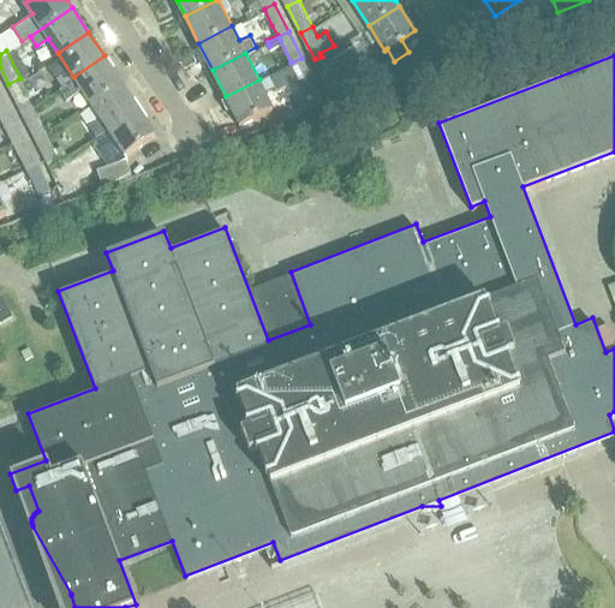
[(81,87),(91,102),(121,82),(105,55),(73,77),(59,87),(65,96),(81,87)]
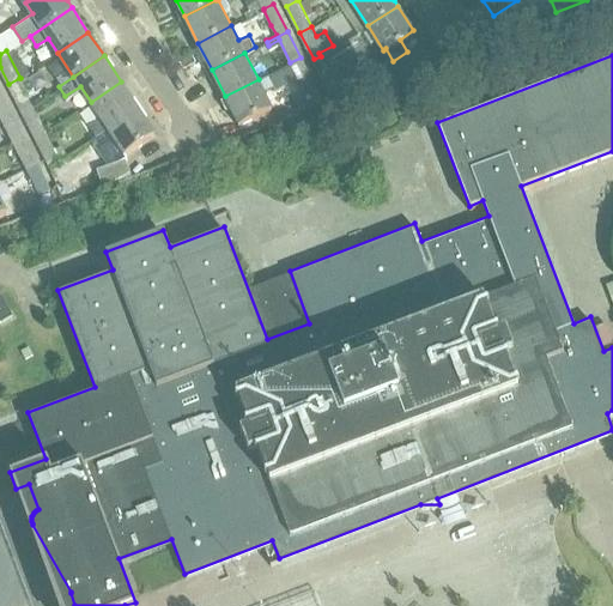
[(321,56),(314,59),(326,83),(332,97),(390,74),(386,61),(333,80),(321,56)]
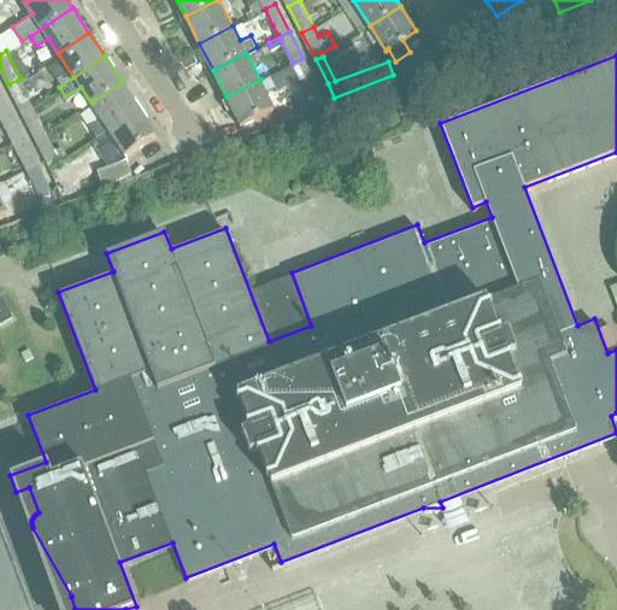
[(323,99),(303,58),(292,63),(269,75),(276,88),(299,76),(305,89),(294,95),(301,110),(323,99)]
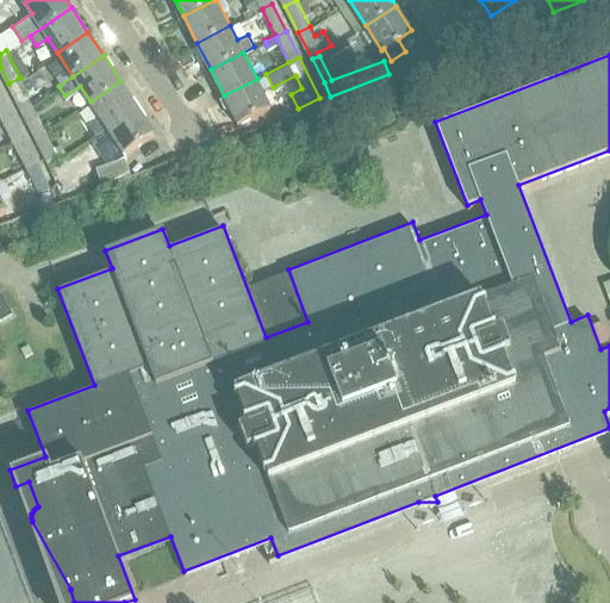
[(8,84),(22,110),(30,105),(33,104),(20,78),(19,78),(8,84)]
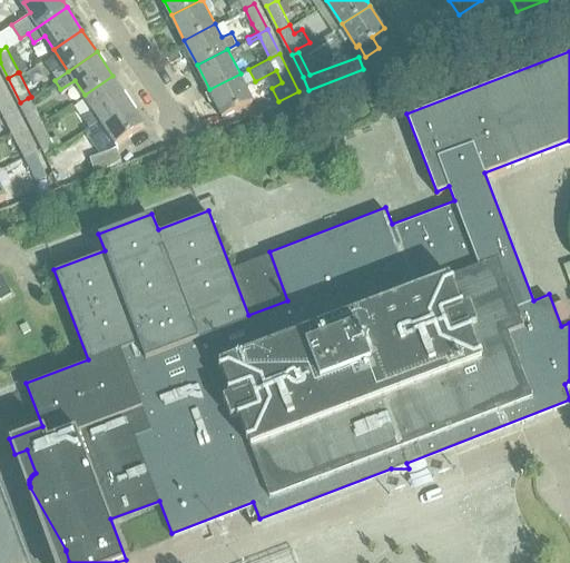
[(241,73),(209,89),(222,112),(252,97),(241,73)]
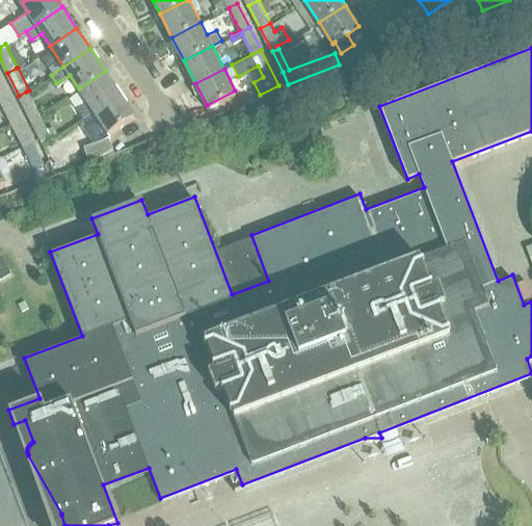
[(78,108),(84,116),(120,93),(105,71),(79,88),(87,102),(78,108)]
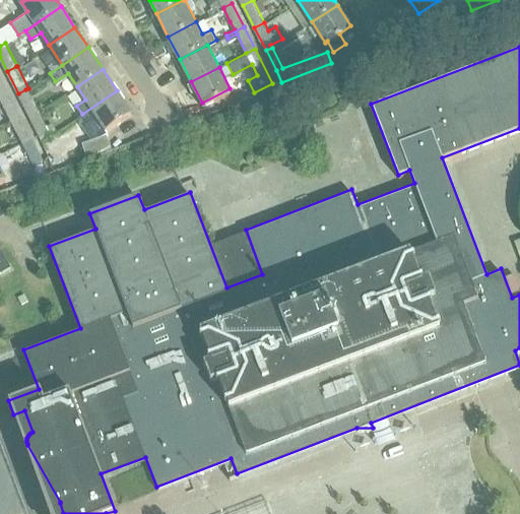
[(18,93),(29,117),(40,111),(28,88),(25,89),(18,93)]
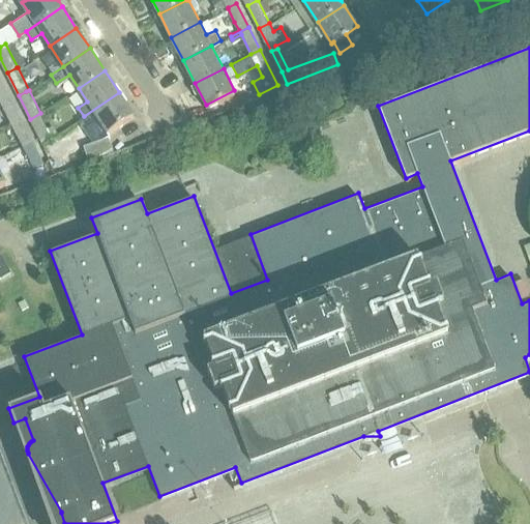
[(119,92),(84,116),(80,118),(93,138),(107,129),(108,132),(134,113),(119,92)]
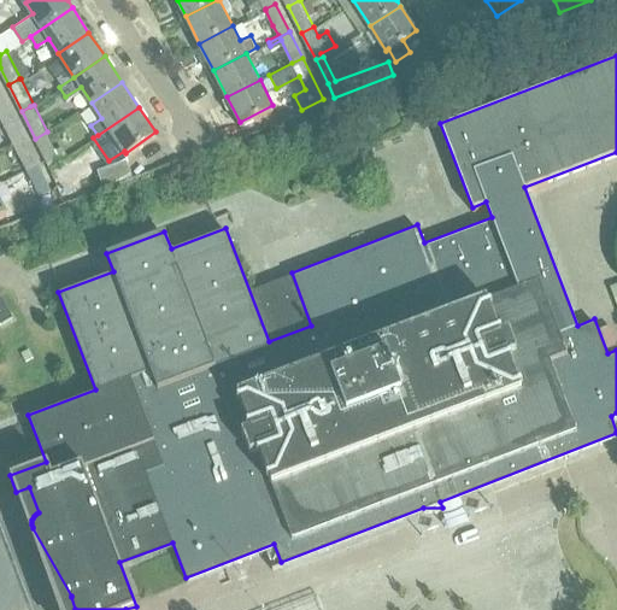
[(0,112),(0,117),(11,140),(21,134),(9,109),(0,112)]
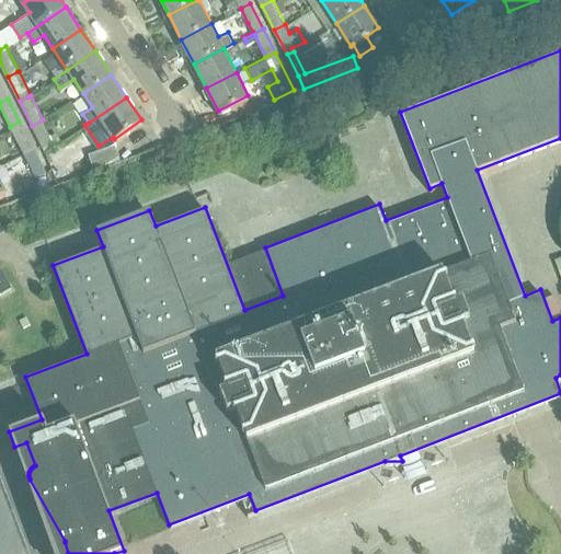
[(43,119),(32,126),(44,149),(61,140),(56,129),(49,133),(43,119)]
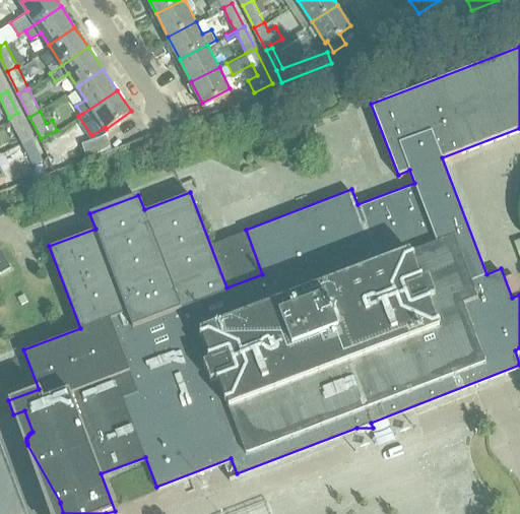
[(9,118),(20,140),(29,136),(17,113),(9,118)]
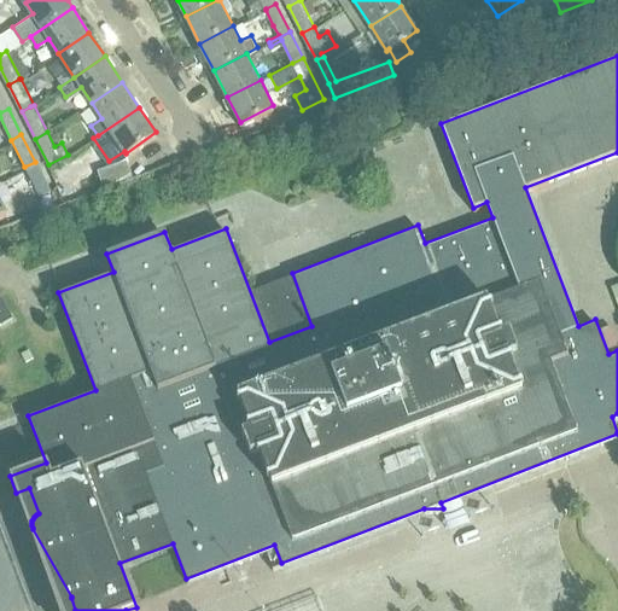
[(126,157),(115,161),(86,172),(92,188),(132,174),(126,157)]
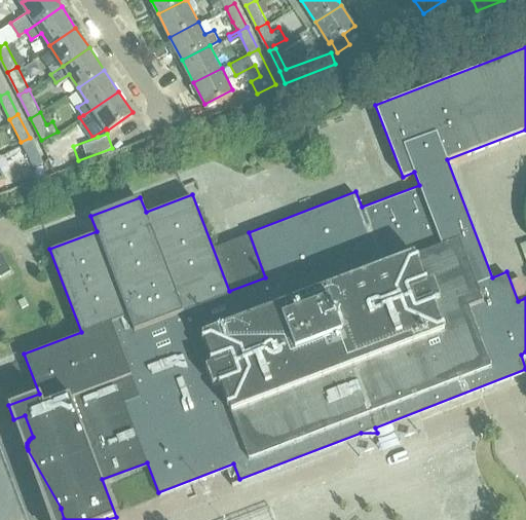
[(30,138),(21,142),(33,165),(42,161),(35,147),(34,148),(30,138)]
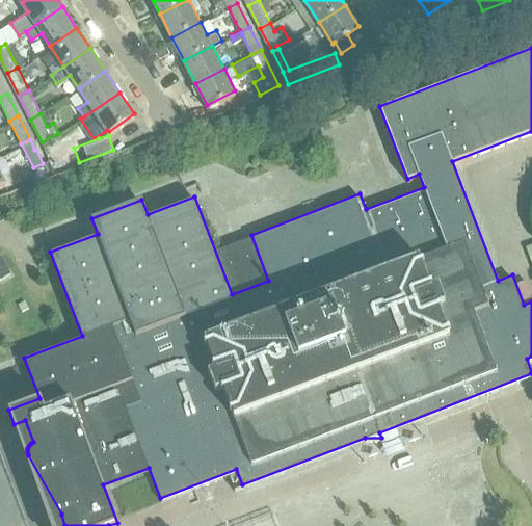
[(0,253),(0,275),(9,270),(0,253)]
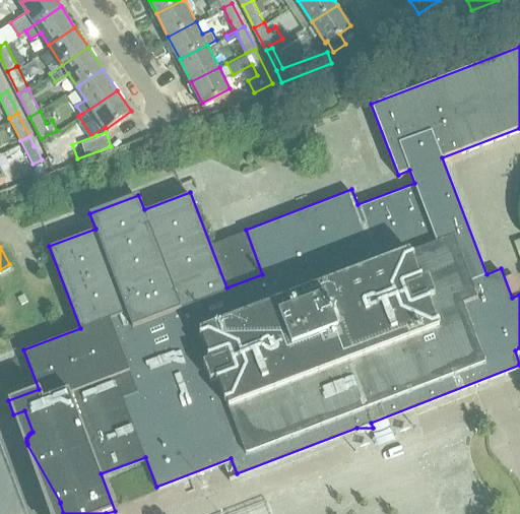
[(392,416),(377,422),(382,435),(396,430),(392,416)]
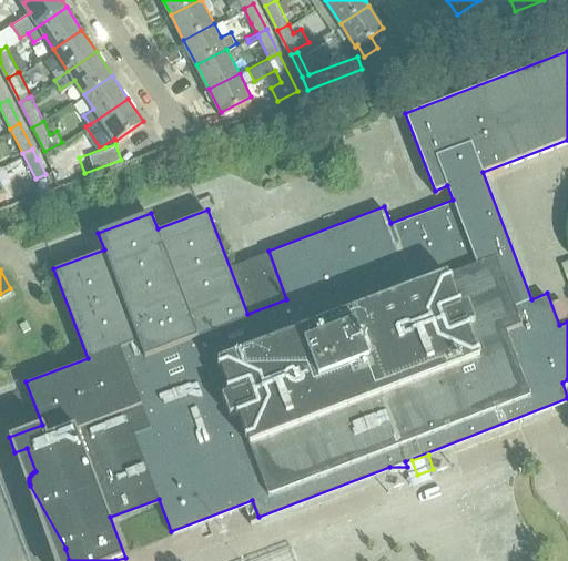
[(321,560),(312,534),(242,560),(321,560)]
